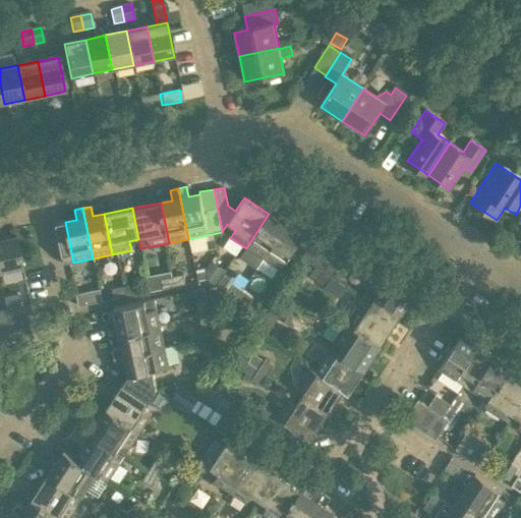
[(269,214),(246,248),(264,260),(291,216),(284,211),(278,220),(269,214)]
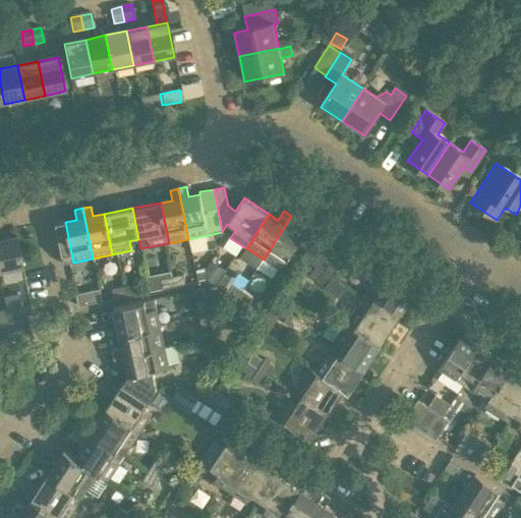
[(291,216),(264,260),(265,261),(256,270),(264,275),(271,265),(280,271),(303,235),(293,229),(298,221),(291,216)]
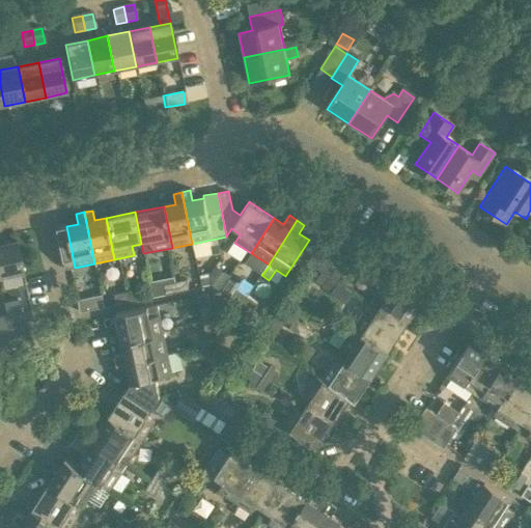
[(0,238),(0,278),(23,274),(16,241),(2,244),(0,238)]
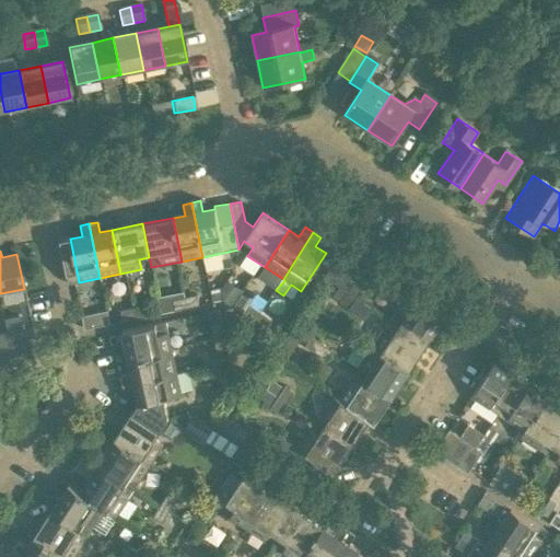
[(363,288),(333,267),(326,278),(357,299),(363,288)]
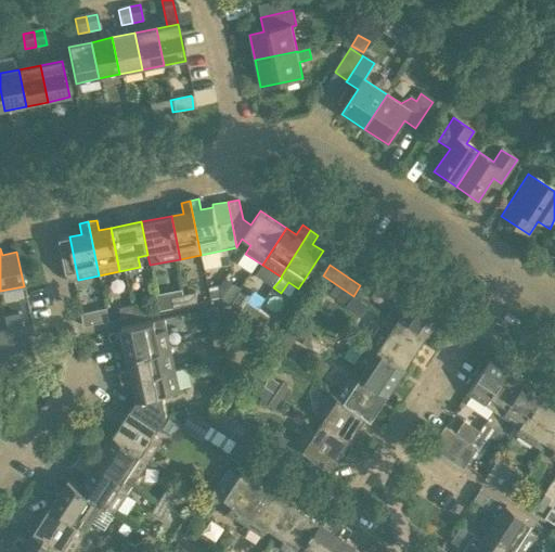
[(323,276),(322,278),(344,292),(337,300),(346,307),(353,296),(323,276)]
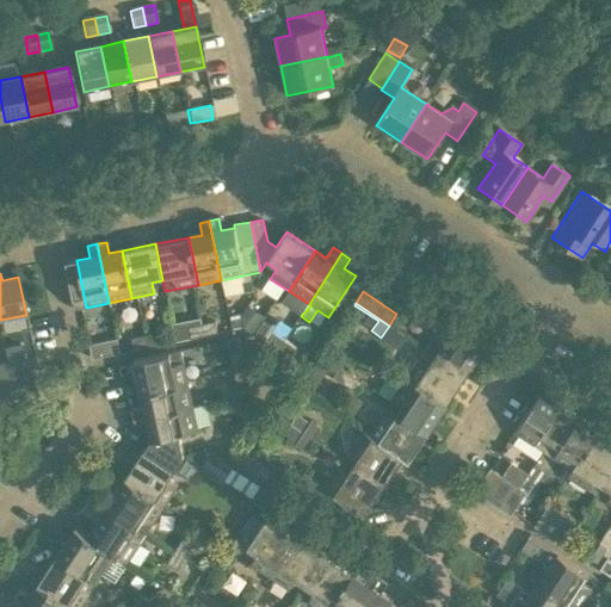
[(242,329),(244,329),(253,336),(263,322),(246,310),(240,319),(242,329)]
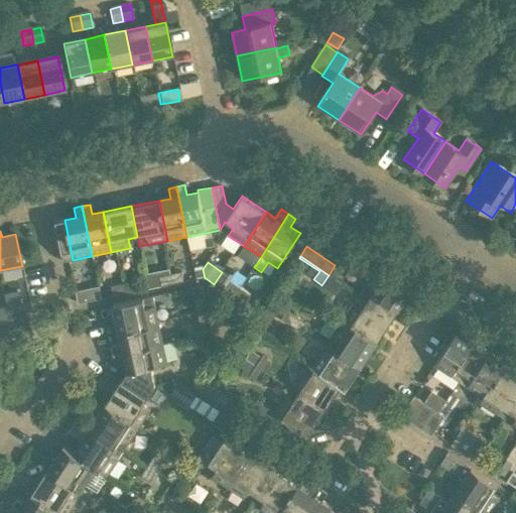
[(364,288),(359,295),(393,318),(409,293),(375,271),(374,272),(363,264),(352,280),(364,288)]
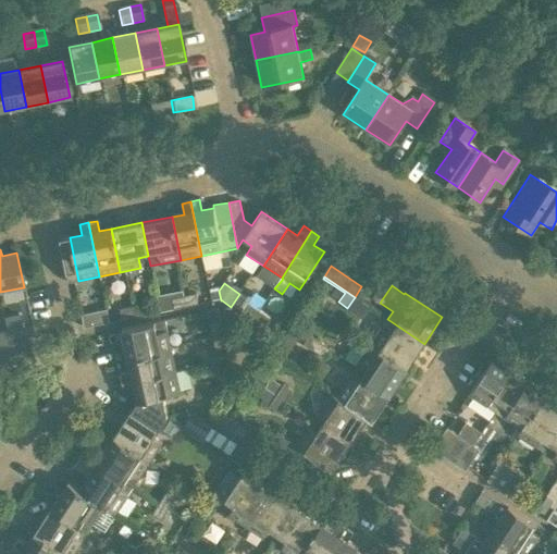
[(209,291),(211,303),(221,300),(219,291),(219,288),(209,291)]
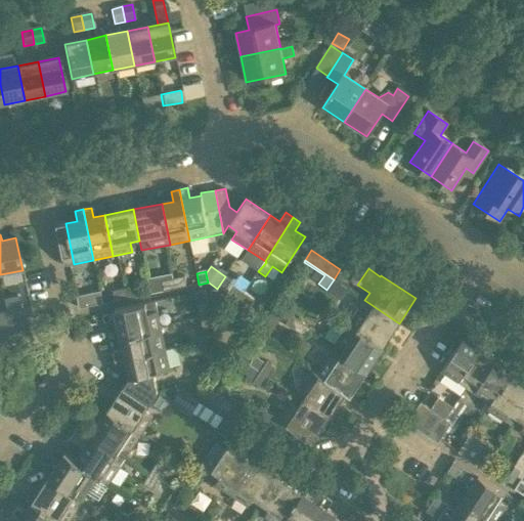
[(184,277),(173,279),(175,290),(186,288),(184,277)]
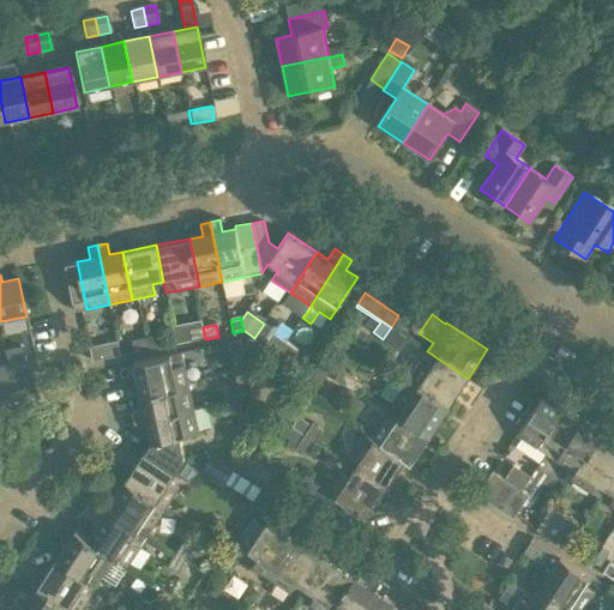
[(191,342),(205,339),(203,327),(188,330),(191,342)]
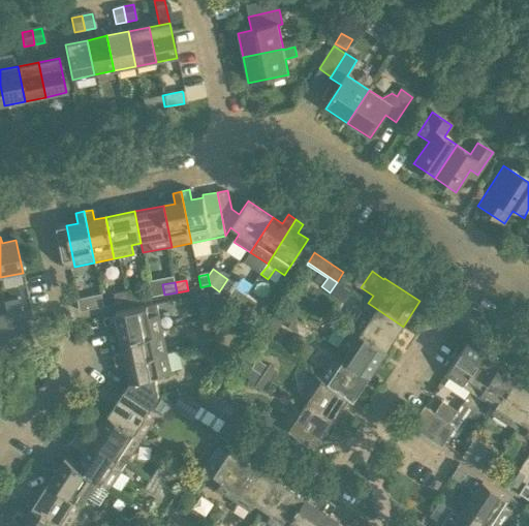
[(230,299),(241,305),(246,297),(236,289),(230,299)]
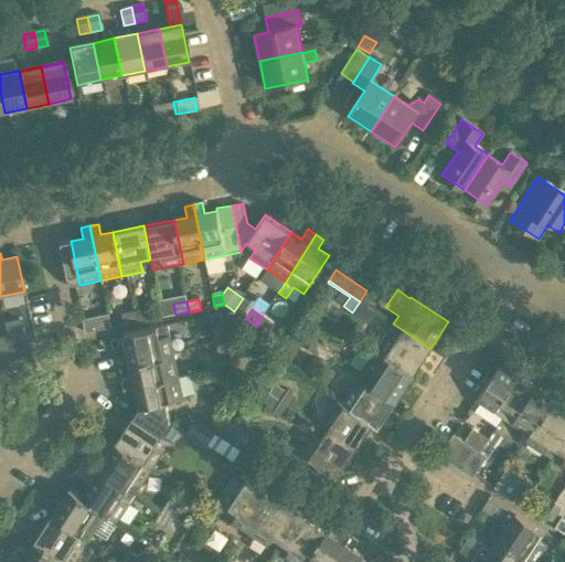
[(320,316),(310,309),(305,318),(315,325),(320,316)]
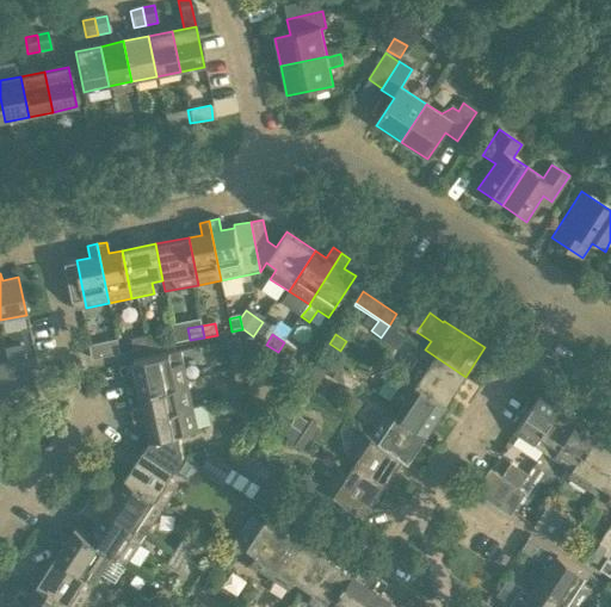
[(159,335),(146,338),(148,348),(161,346),(159,335)]
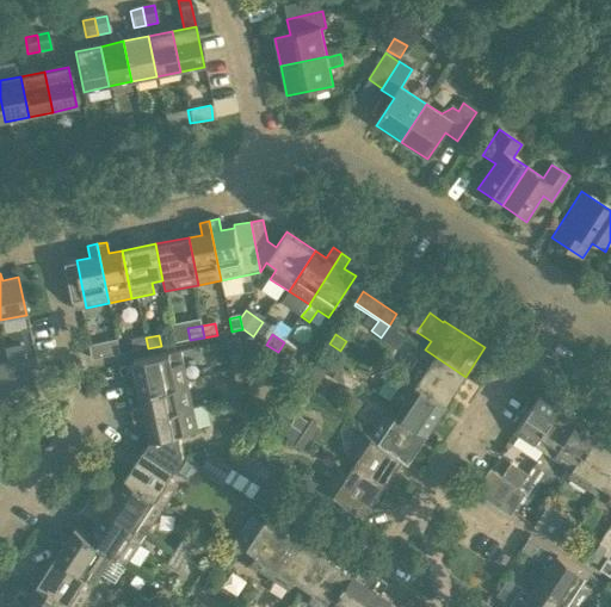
[(134,352),(148,348),(146,338),(131,340),(134,352)]
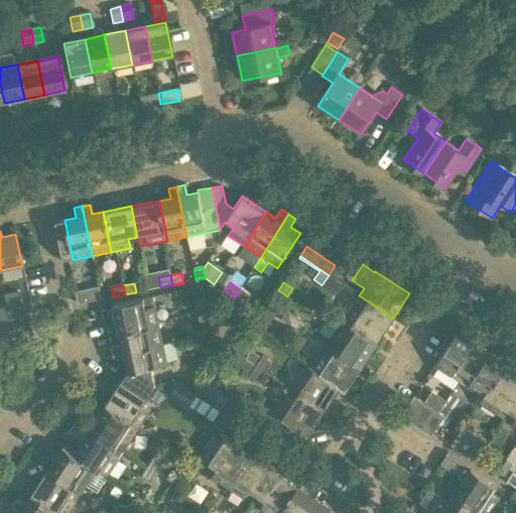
[(101,299),(99,288),(75,292),(78,304),(101,299)]
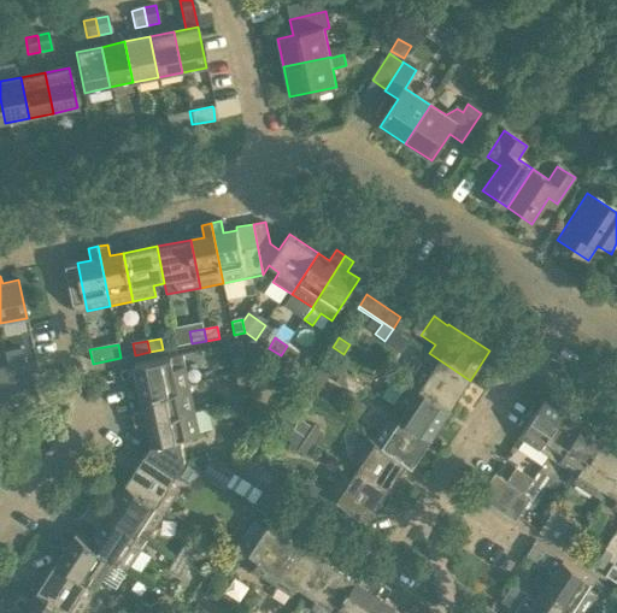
[(236,375),(247,372),(245,358),(241,345),(230,347),(233,360),(236,375)]
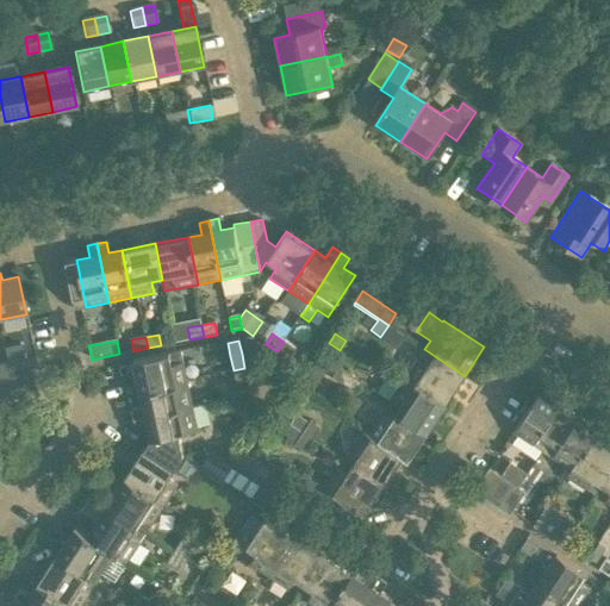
[(296,349),(284,342),(278,351),(290,360),(296,349)]
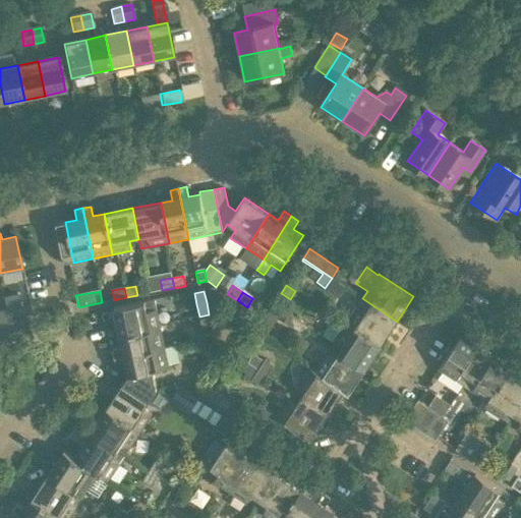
[(397,322),(362,298),(356,308),(348,302),(342,312),(350,318),(346,324),(381,346),(397,322)]
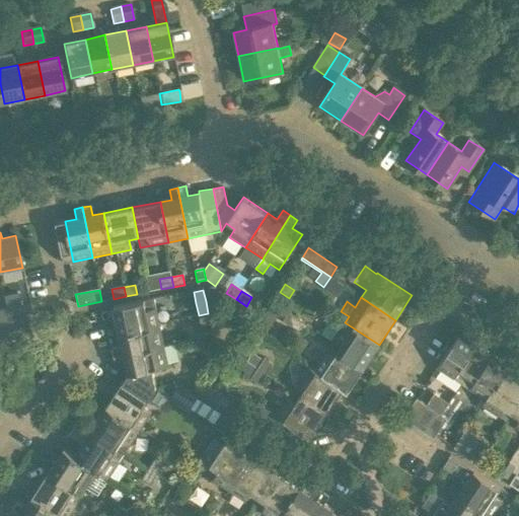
[(120,337),(159,328),(155,308),(153,299),(144,301),(114,307),(120,337)]
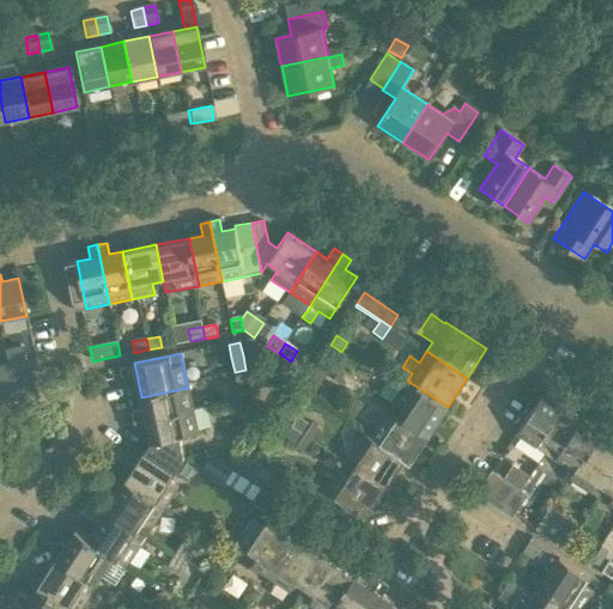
[(41,385),(37,369),(25,371),(29,388),(41,385)]
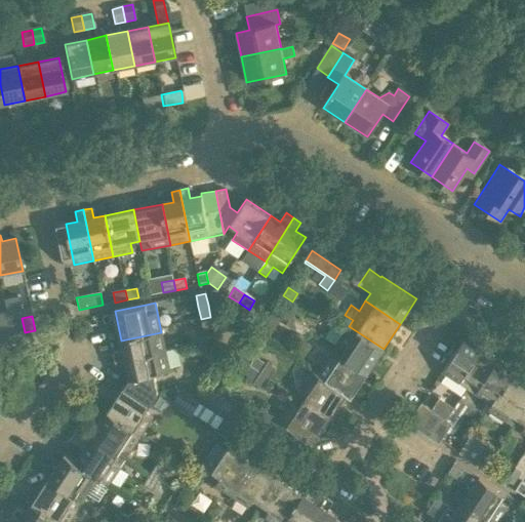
[(213,328),(210,317),(201,319),(203,331),(213,328)]
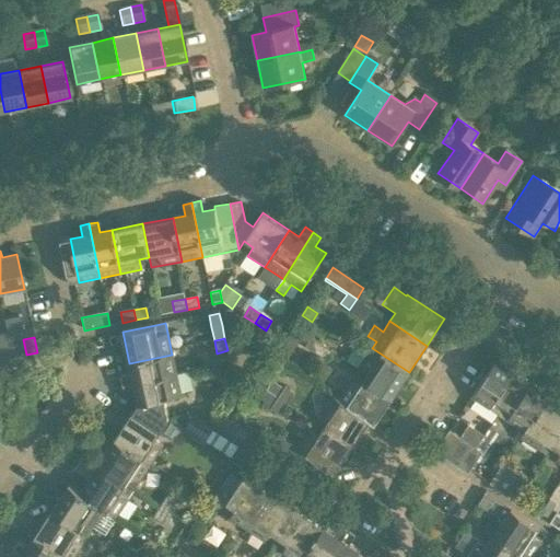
[(305,347),(316,355),(322,346),(311,338),(305,347)]
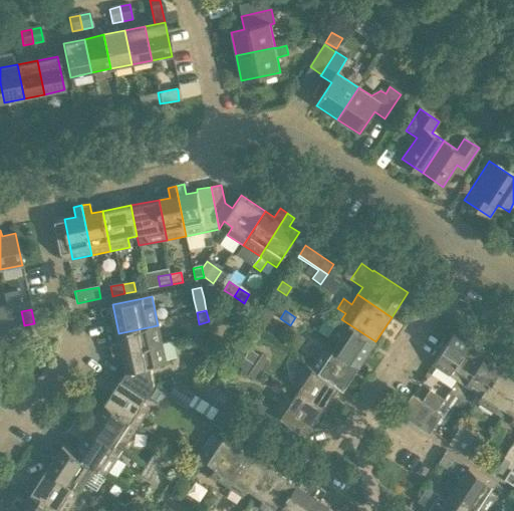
[(305,323),(295,317),(290,325),(300,331),(305,323)]
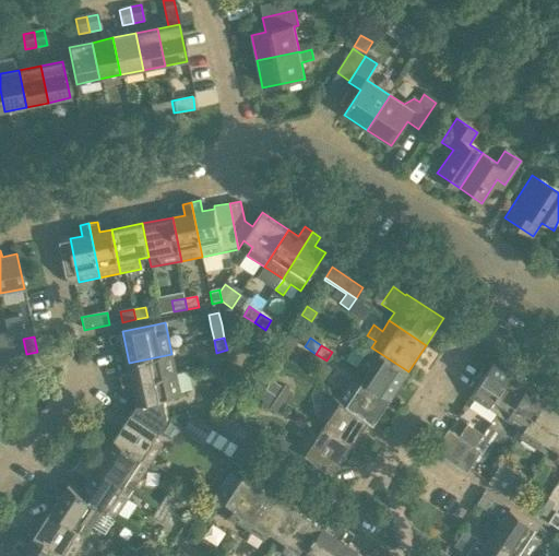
[(371,347),(355,373),(364,379),(391,398),(408,371),(371,347)]
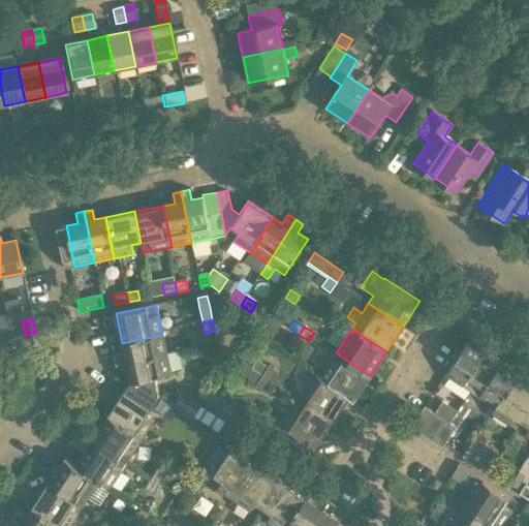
[(116,365),(166,353),(162,335),(122,343),(124,353),(114,356),(116,365)]
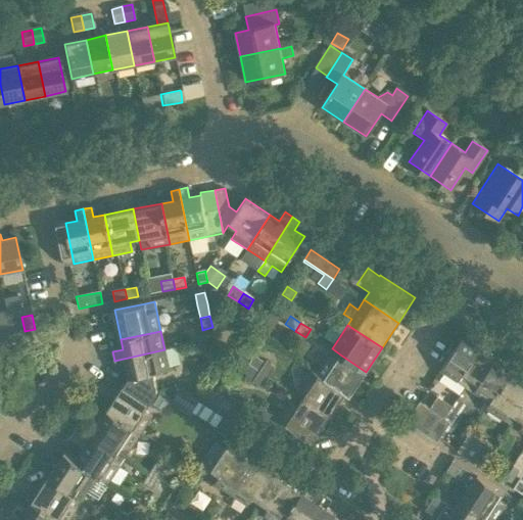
[(440,371),(457,382),(465,388),(487,353),(463,336),(440,371)]
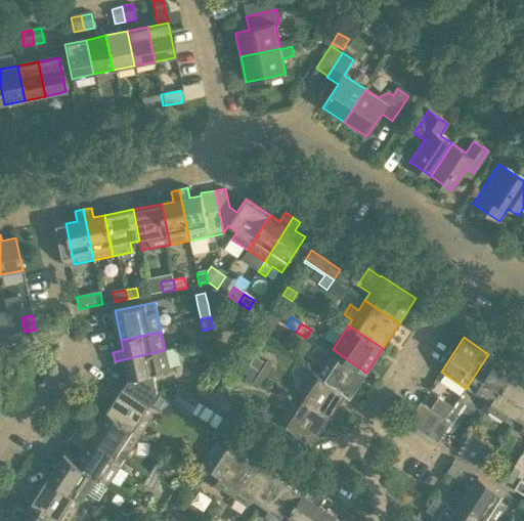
[(170,371),(165,350),(115,361),(117,370),(126,367),(129,379),(154,374),(170,371)]
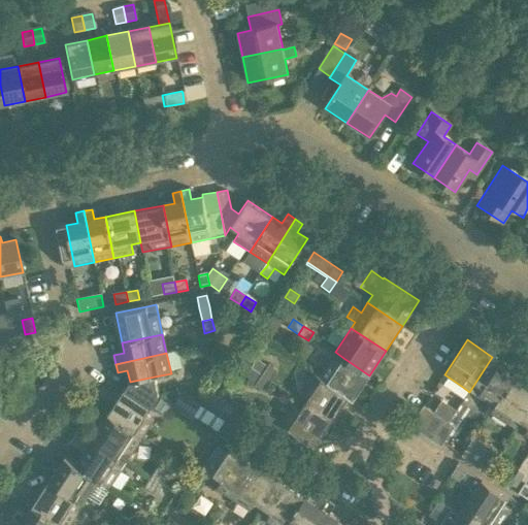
[(469,392),(477,397),(494,407),(515,379),(518,373),(492,357),(469,392)]
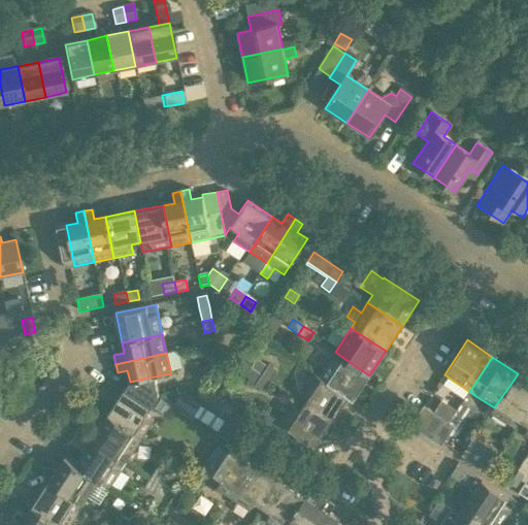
[(353,401),(369,375),(343,358),(338,366),(330,360),(319,376),(348,397),(353,401)]
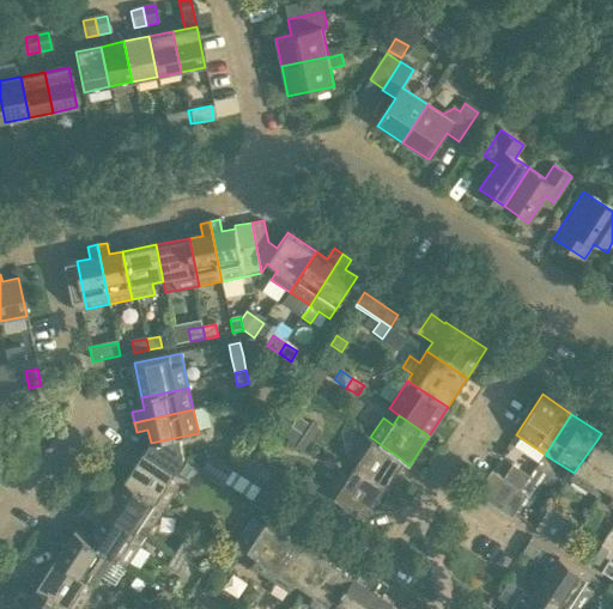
[(298,419),(292,427),(314,442),(322,431),(311,424),(310,426),(298,419)]
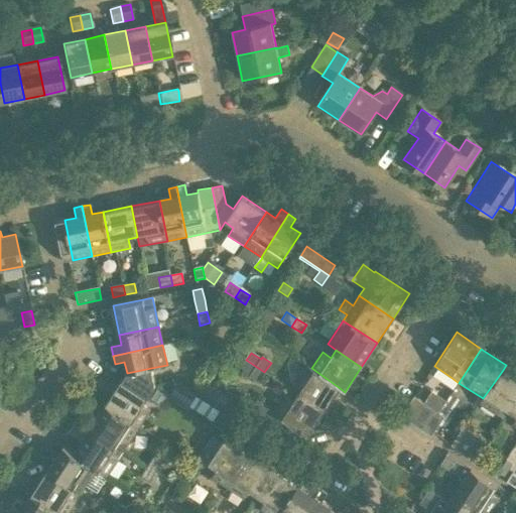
[(257,382),(264,372),(246,360),(241,358),(235,367),(249,376),(249,377),(257,382)]
